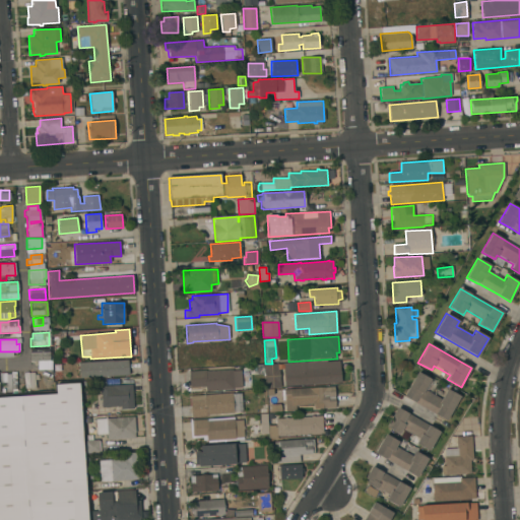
[(49,348),(50,362),(30,362),(29,349),(41,348),(49,348)]
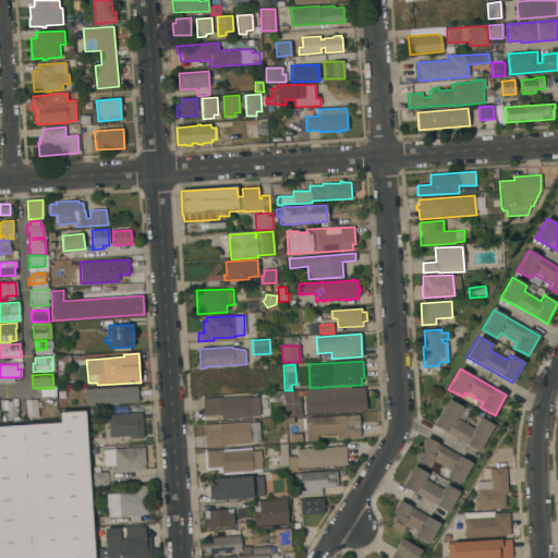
[(138,403),(85,407),(84,389),(121,387),(121,388),(137,387),(138,403)]
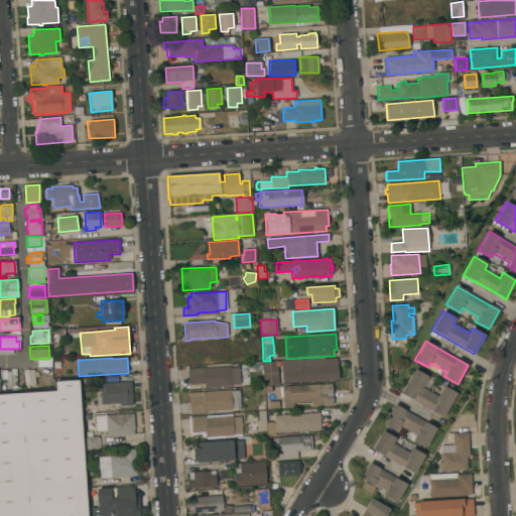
[(310,381),(310,382),(281,384),(280,366),(277,367),(278,385),(265,386),(263,363),(324,359),(337,358),(338,368),(339,380),(310,381)]
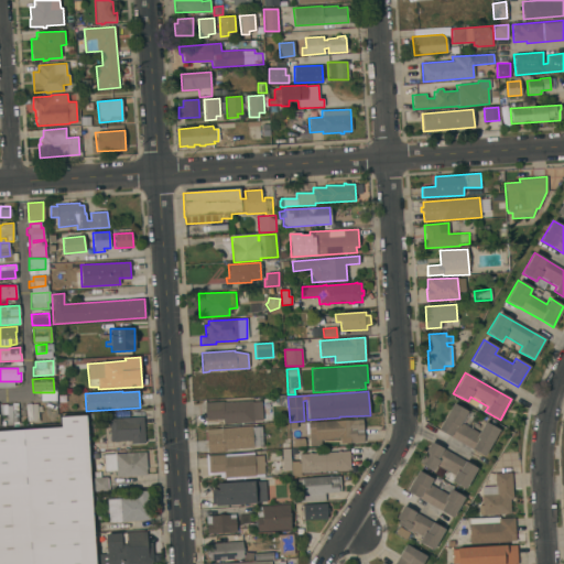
[(262,421),(253,422),(253,423),(223,424),(223,420),(206,421),(205,403),(224,402),(224,403),(252,401),(252,402),(261,402),(262,421)]
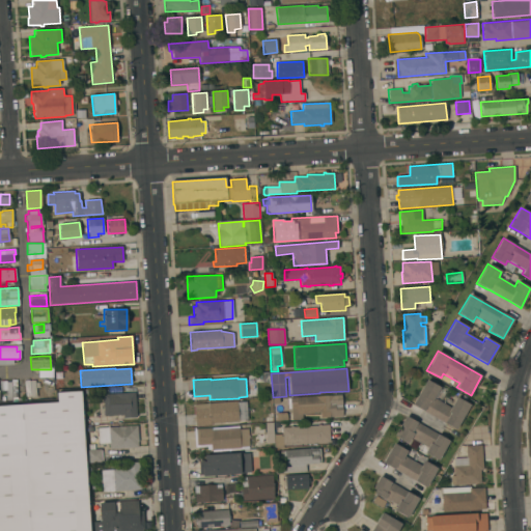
[(0,382),(6,382),(6,383),(10,383),(10,381),(17,380),(17,398),(12,398),(12,401),(7,402),(6,391),(0,392),(1,401),(0,401),(0,382)]
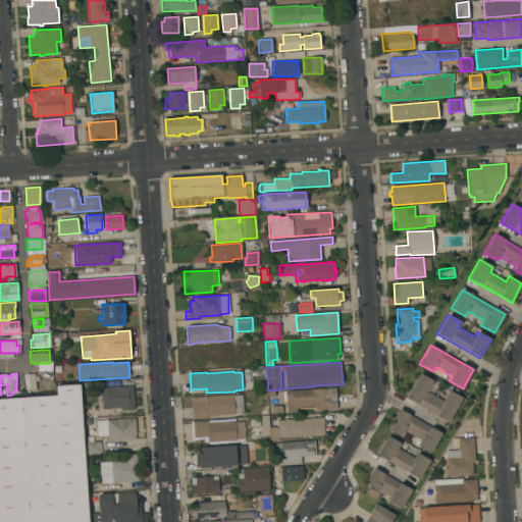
[(432,380),(426,393),(442,402),(449,390),(462,398),(449,422),(405,398),(419,373),(432,380)]
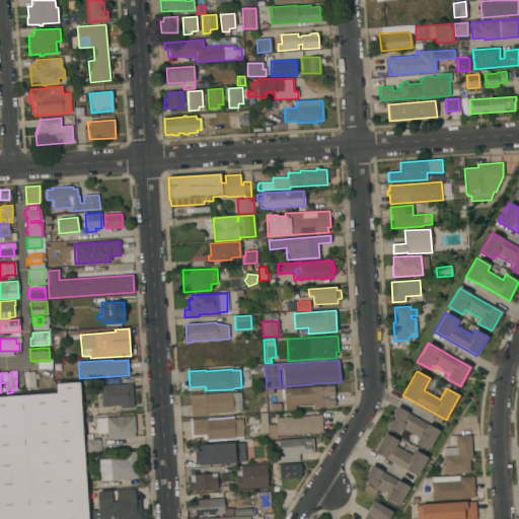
[(30,389),(30,386),(25,387),(23,372),(28,372),(29,373),(34,372),(34,374),(38,374),(39,380),(35,380),(35,389),(30,389)]
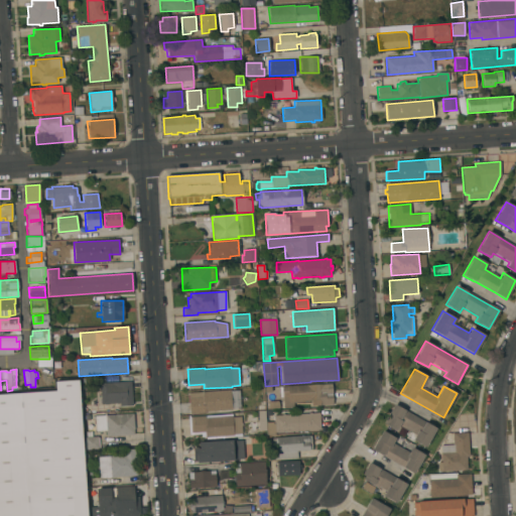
[(0,515),(0,394),(55,391),(55,382),(79,381),(87,515),(0,515)]
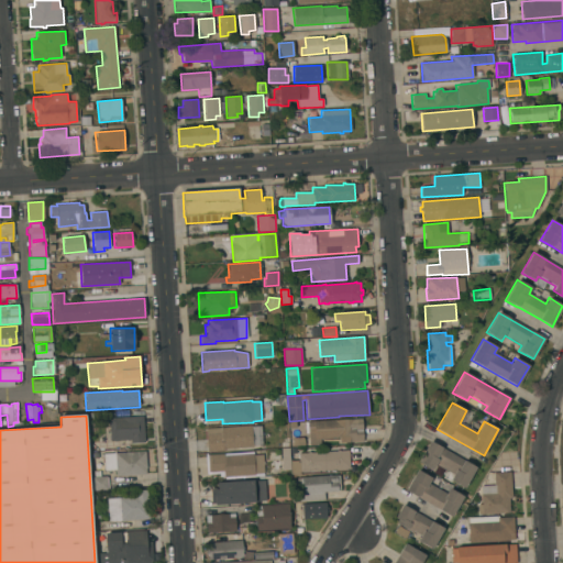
[(145,442),(131,443),(131,440),(111,442),(109,419),(143,417),(145,442)]
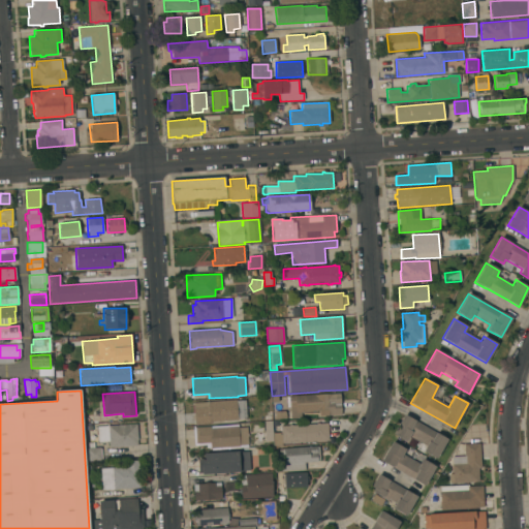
[(340,394),(341,415),(319,416),(319,411),(301,412),(301,418),(290,418),(286,418),(275,419),(275,412),(284,411),(284,408),(287,408),(286,397),(288,397),(340,394)]
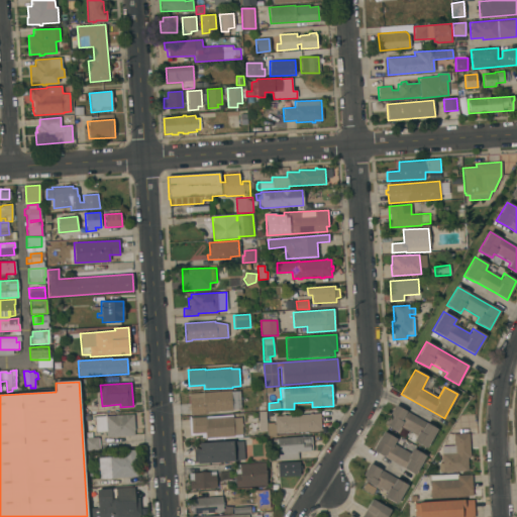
[(231,391),(231,392),(239,392),(241,409),(232,410),(232,411),(205,413),(205,415),(190,416),(189,394),(231,391)]
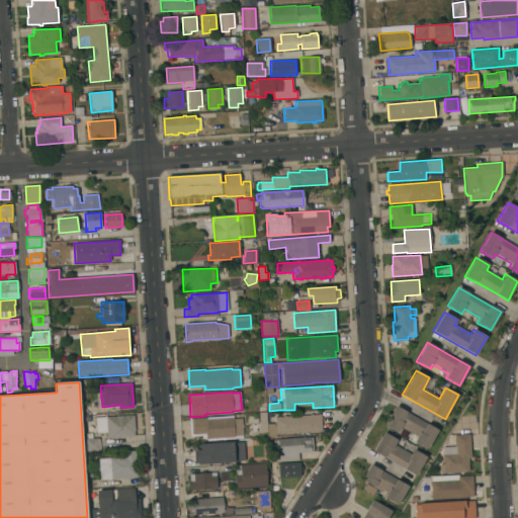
[(438,430),(427,449),(414,441),(417,437),(401,428),(398,432),(384,425),(396,406),(438,430)]
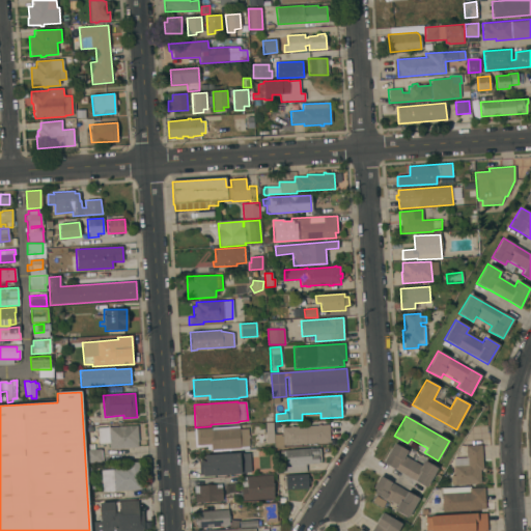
[(273,424),(274,443),(263,444),(263,436),(266,436),(264,424),(273,424)]
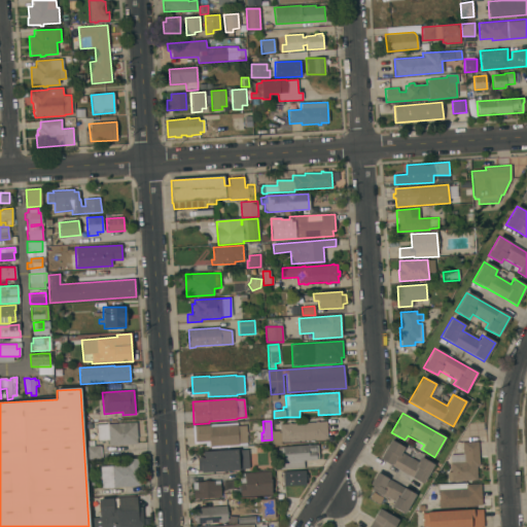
[(327,440),(323,440),(323,441),(320,441),(320,440),(314,440),(314,442),(306,443),(306,441),(287,442),(287,443),(284,443),(284,442),(280,442),(279,425),(288,424),(288,423),(290,423),(290,424),(315,422),(318,421),(318,422),(326,422),(327,440)]
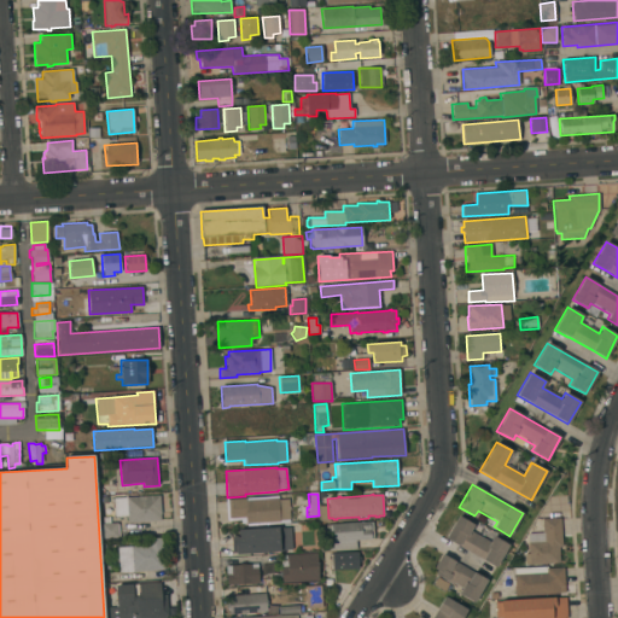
[(161,514),(161,522),(128,524),(127,516),(115,517),(114,499),(159,496),(161,514)]
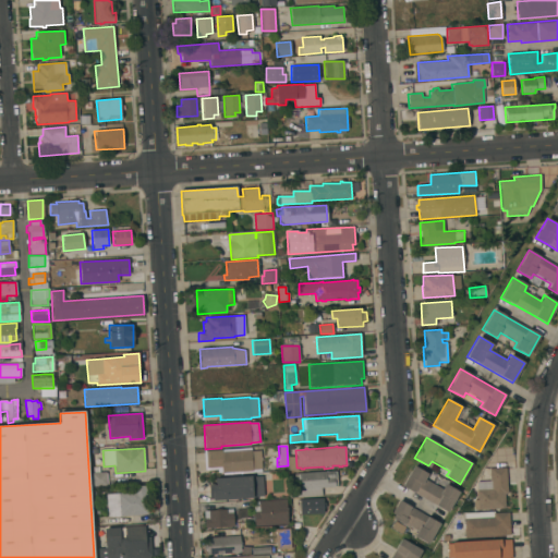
[(204,451),(251,448),(251,451),(261,450),(262,470),(262,472),(252,473),(252,474),(223,475),(222,473),(218,473),(217,470),(205,471),(204,451)]
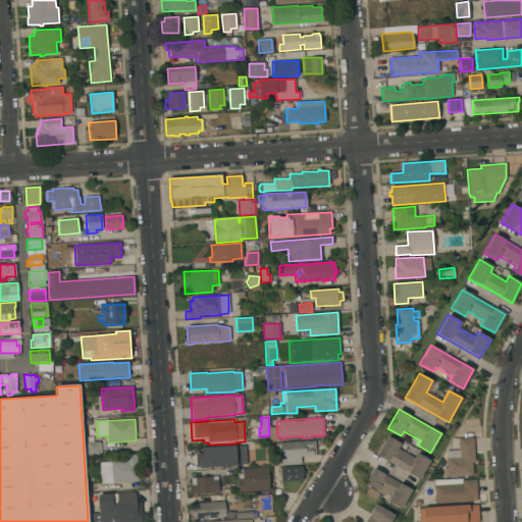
[(400,444),(398,449),(413,458),(416,453),(429,460),(419,479),(375,455),(386,435),(400,444)]
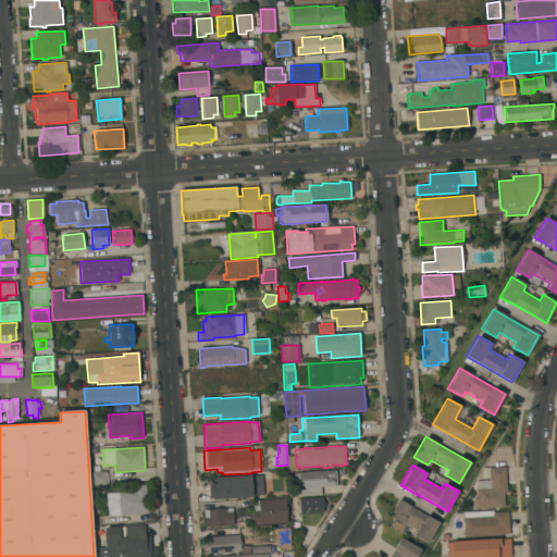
[(506,484),(507,493),(504,493),(504,508),(477,509),(475,490),(477,490),(477,486),(475,481),(489,480),(489,468),(505,467),(506,484)]
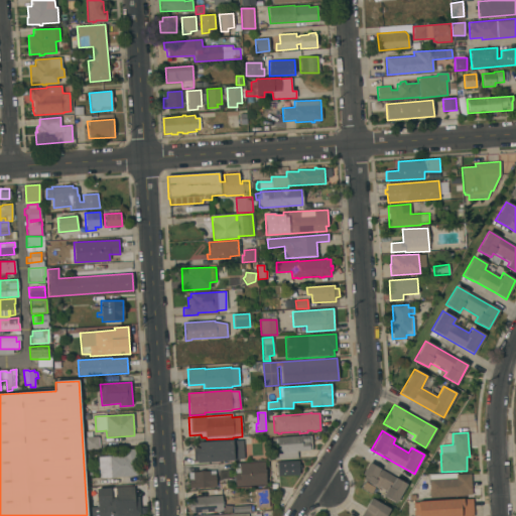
[(267,461),(267,454),(269,454),(273,454),(272,438),(276,438),(276,437),(308,435),(308,436),(311,436),(312,449),(309,449),(309,450),(297,452),(297,459),(269,461),(267,461)]
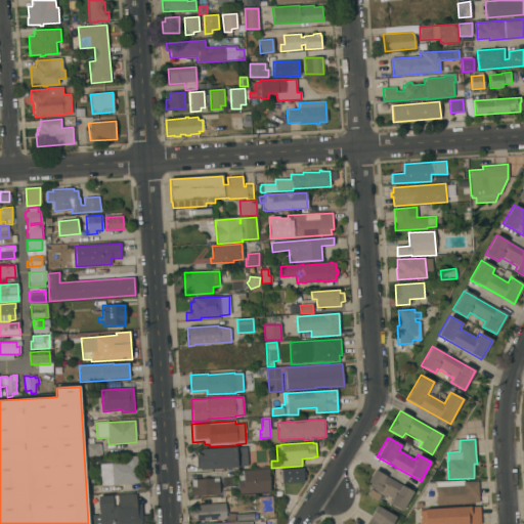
[(100,456),(88,457),(87,444),(99,443),(100,456)]
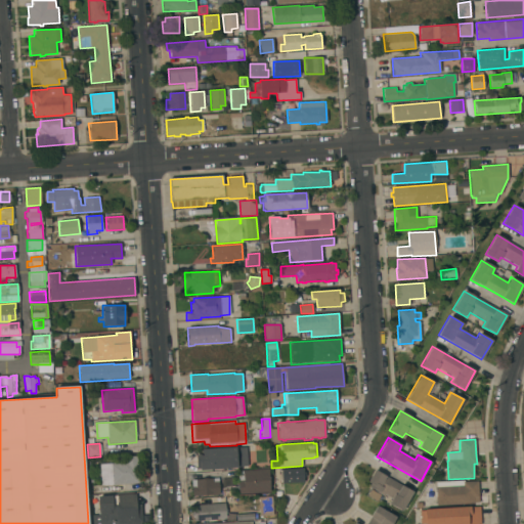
[(248,466),(197,469),(195,454),(202,454),(202,449),(235,447),(235,448),(247,447),(248,466)]
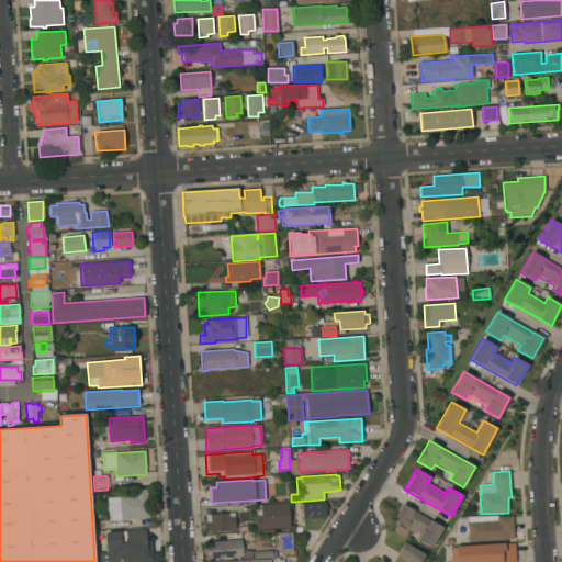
[(149,518),(109,521),(107,498),(134,496),(134,490),(148,490),(149,518)]
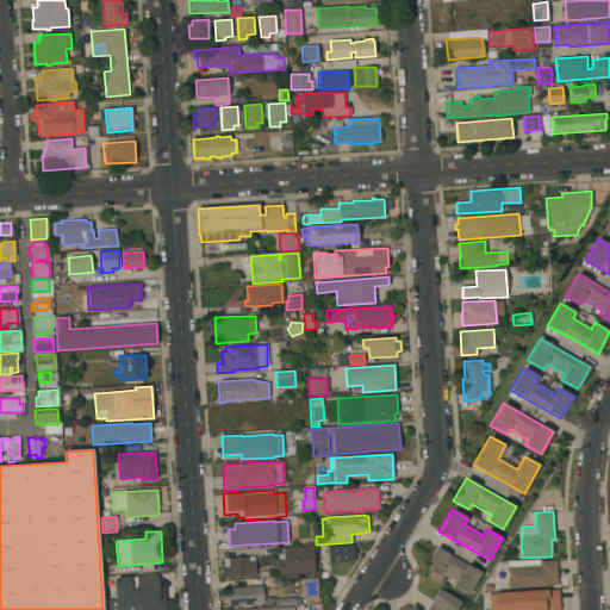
[(354,561),(327,562),(325,547),(328,547),(328,546),(353,545),(354,561)]
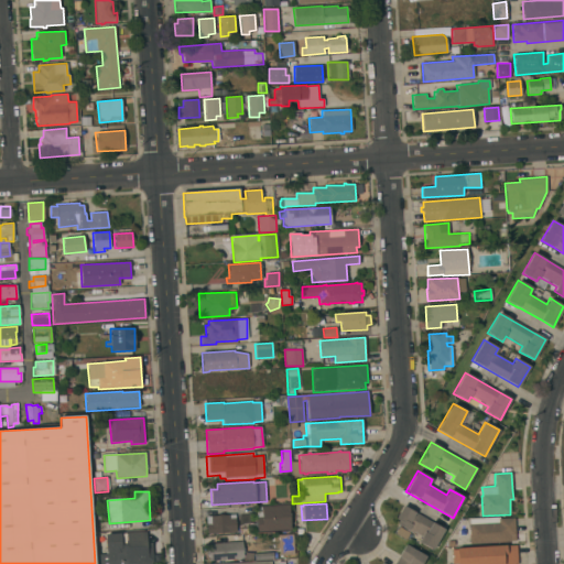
[(291,530),(258,532),(256,507),(261,507),(289,505),(291,530)]
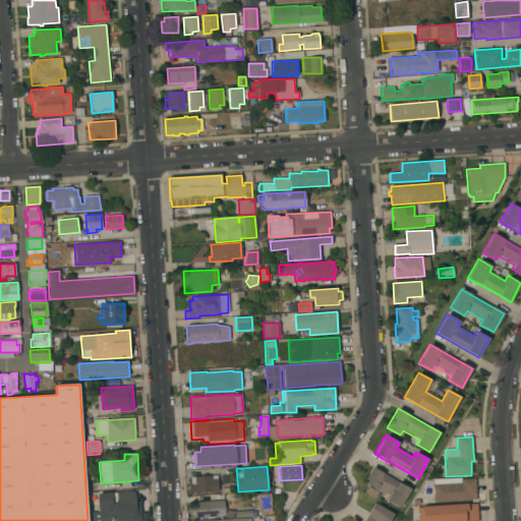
[(411,489),(400,509),(386,501),(389,496),(382,491),(381,494),(374,489),(375,489),(366,484),(368,481),(365,479),(372,467),(411,489)]
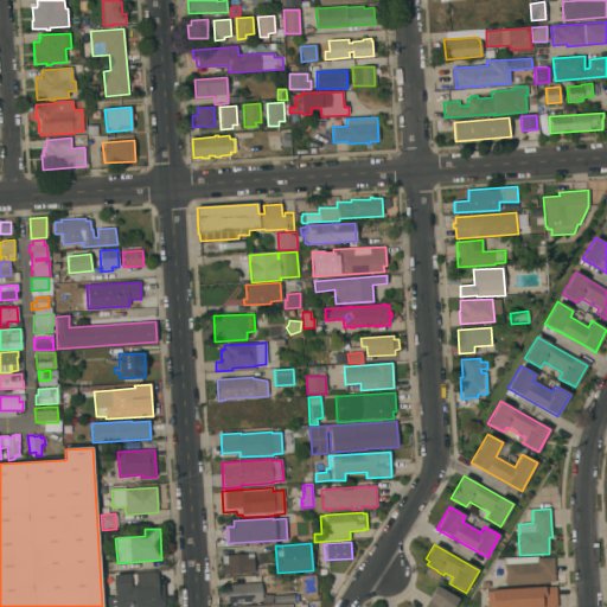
[(253,554),(254,573),(223,575),(222,556),(253,554)]
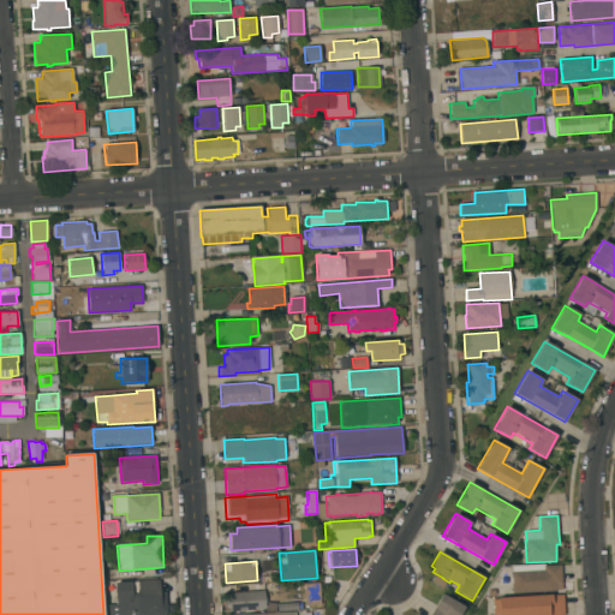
[(562,584),(556,584),(556,591),(512,593),(511,572),(512,572),(512,567),(561,565),(562,584)]
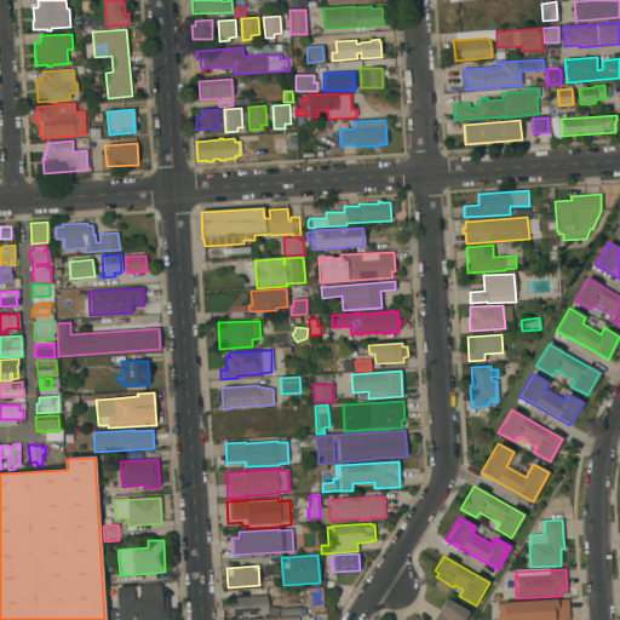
[(109,619),(109,610),(118,610),(115,587),(132,586),(132,587),(160,585),(161,597),(167,597),(168,618),(167,618),(167,619),(109,619)]
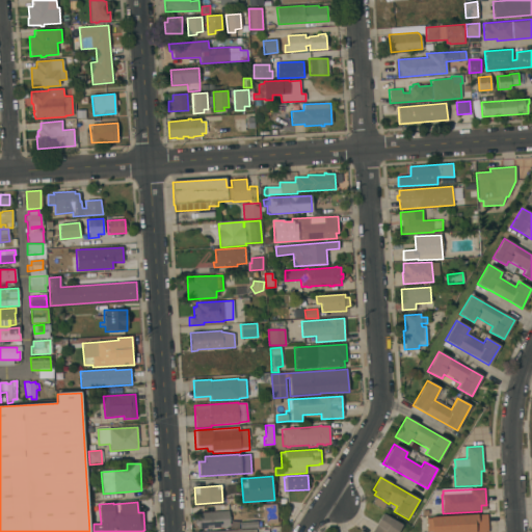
[(277,524),(264,525),(264,527),(258,528),(258,527),(258,522),(263,522),(262,505),(276,504),(277,524)]
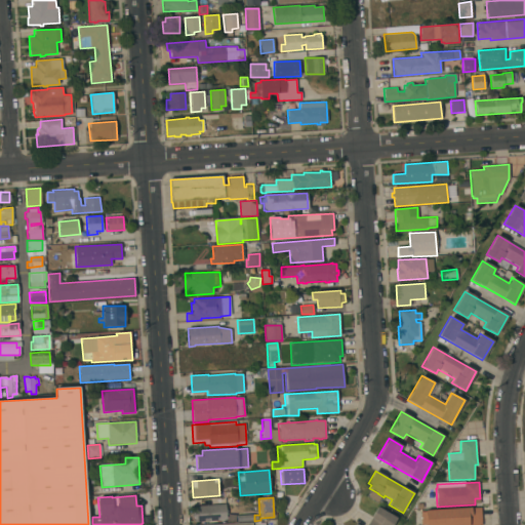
[(226,503),(227,520),(219,521),(219,523),(215,523),(215,521),(194,523),(194,517),(192,518),(192,513),(194,513),(193,507),(226,503)]
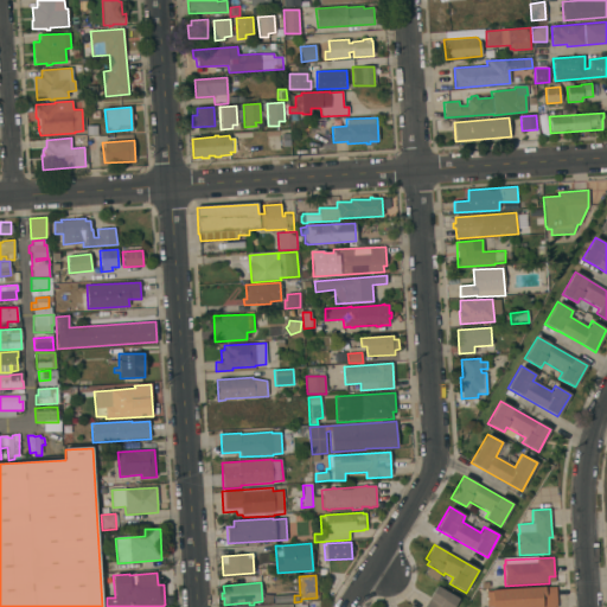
[(459,599),(453,606),(425,606),(429,600),(428,599),(436,586),(459,599)]
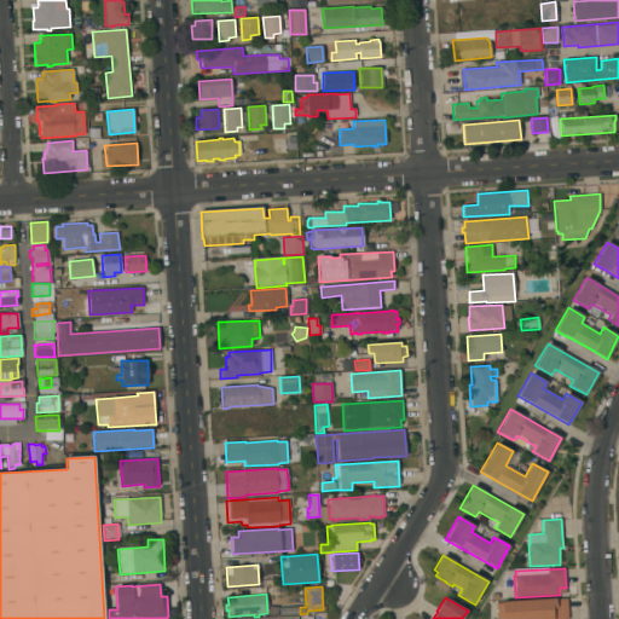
[(566,618),(496,618),(496,603),(502,603),(501,602),(555,599),(555,600),(566,599),(566,618)]
